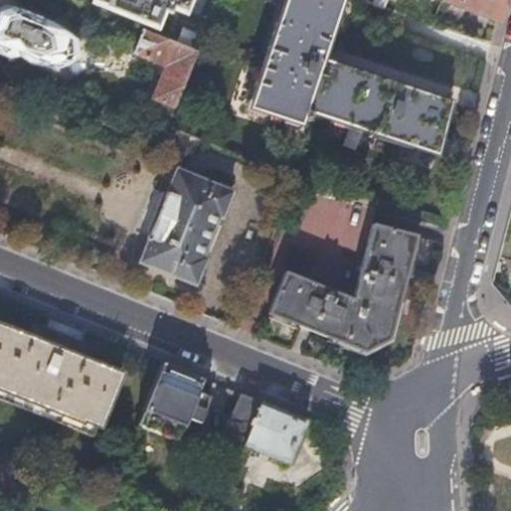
[(103,0),(160,23),(167,7),(174,10),(175,8),(179,10),(181,5),(188,8),(191,0),(103,0)]
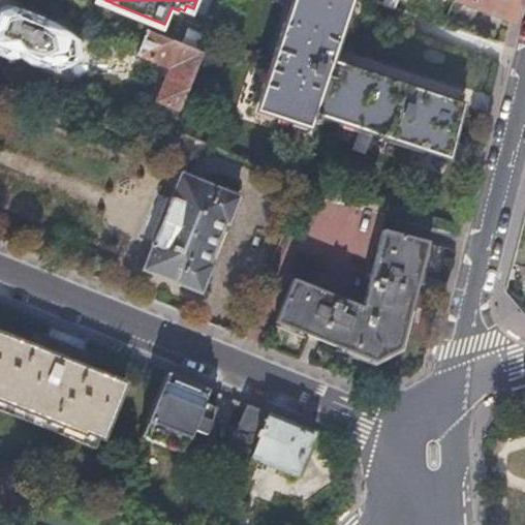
[(294,0),(257,109),(311,126),(313,120),(318,121),(320,114),(451,156),(465,100),(334,58),(353,0),(294,0)]
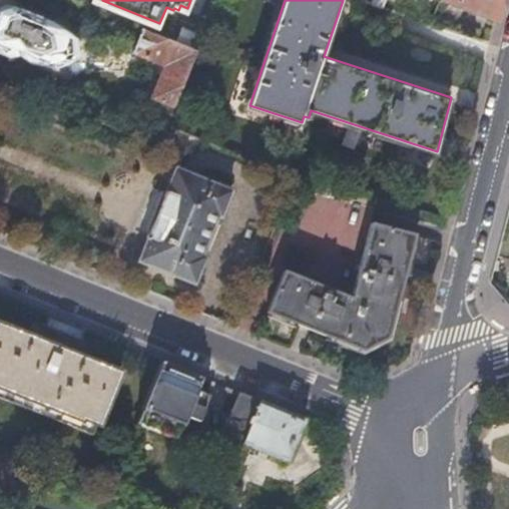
[(445,0),(496,20),(501,0),(445,0)]
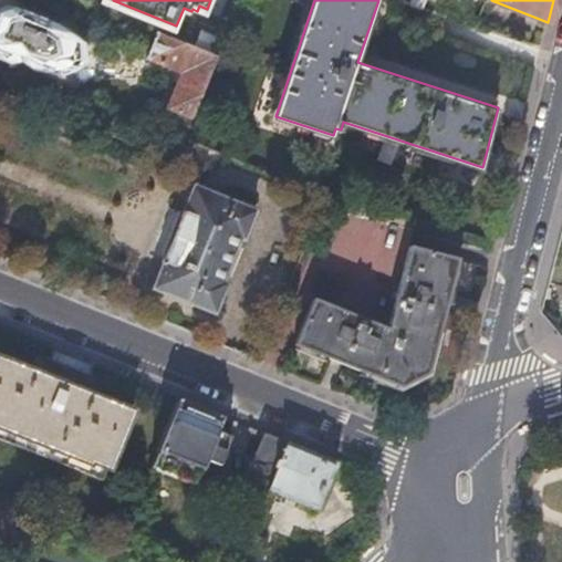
[(12,4),(0,34),(0,55),(55,77),(74,30),(12,4)]
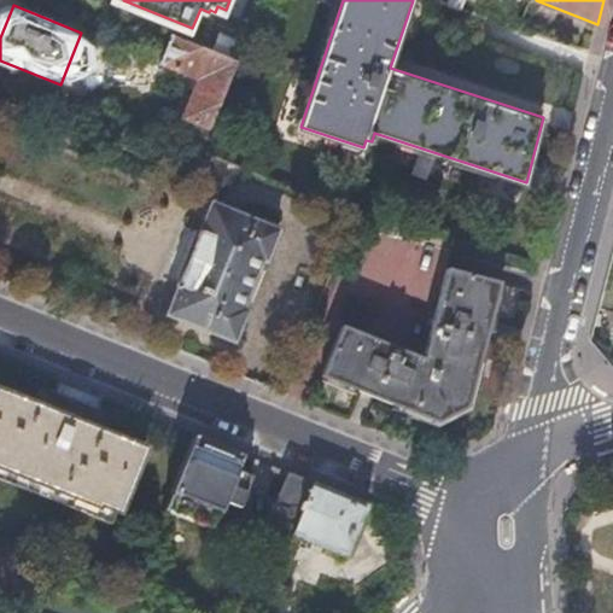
[(186,116),(212,127),(239,59),(175,34),(163,63),(200,77),(186,116)]
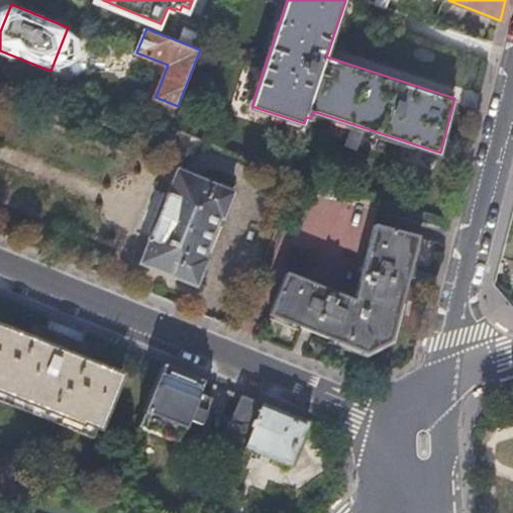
[(152,235),(143,261),(199,284),(210,257),(206,254),(222,215),(225,216),(236,190),(180,168),(171,190),(169,190),(151,234),(152,235)]
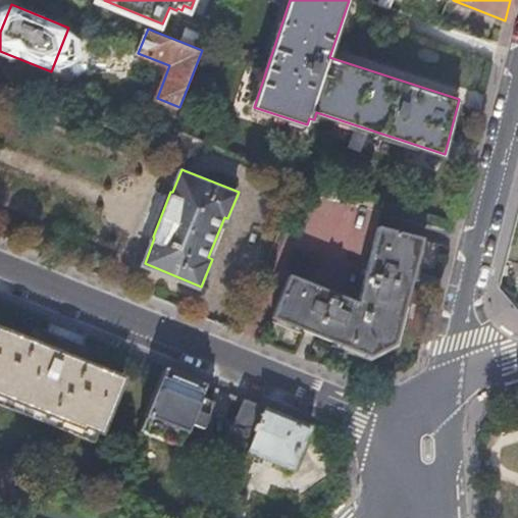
[(402,343),(424,237),(379,226),(364,302),(292,274),(275,315),(372,354),(402,343)]
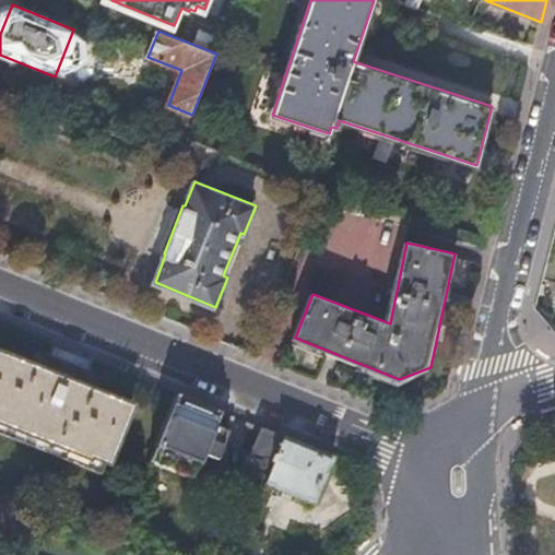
[(3,352),(27,362),(28,356),(4,346),(3,352)]
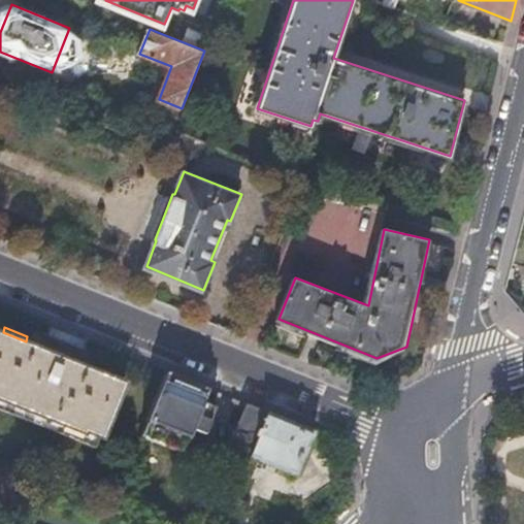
[(36,328),(30,342),(91,368),(98,353),(36,328)]
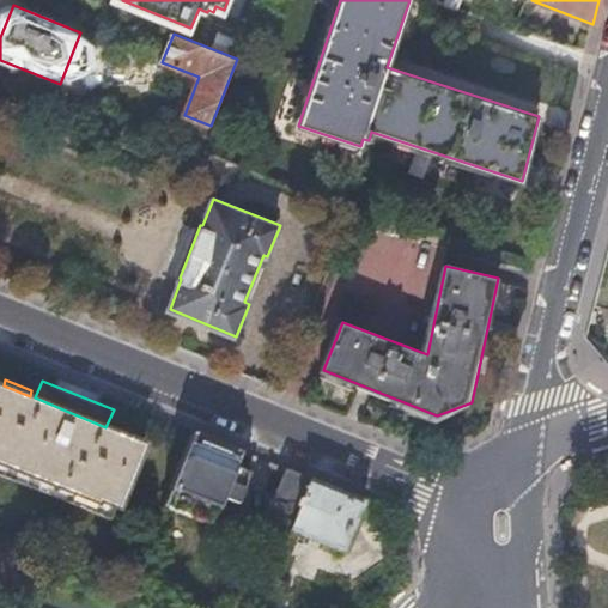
[(105,427),(35,397),(30,396),(4,385),(0,383),(0,456),(119,505),(145,443),(137,439),(111,430),(105,427)]
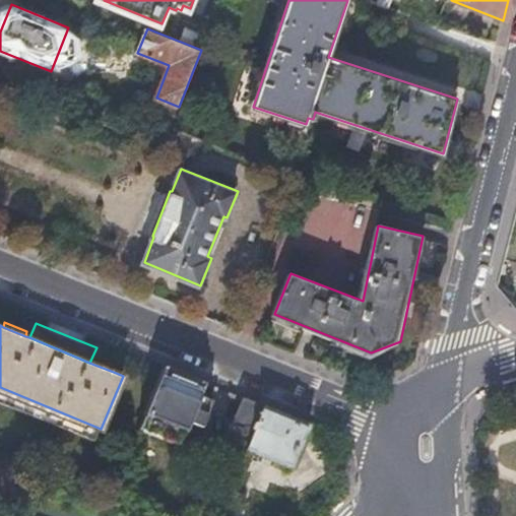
[(97,360),(94,365),(116,373),(118,369),(97,360)]
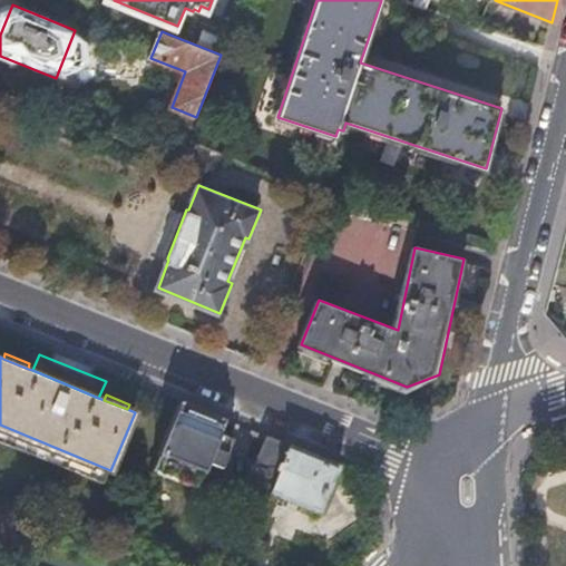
[(226,418),(183,400),(155,468),(196,484),(202,469),(205,470),(226,418)]
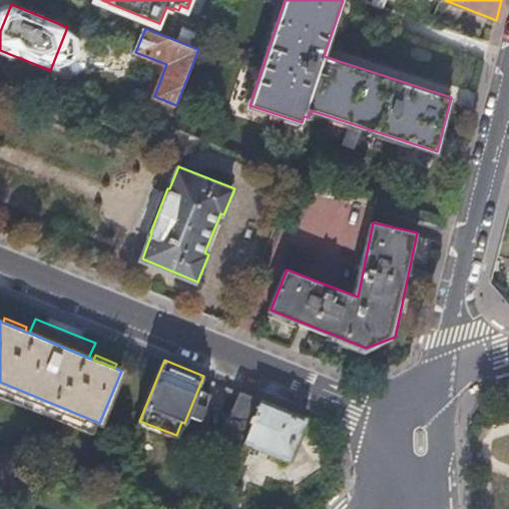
[(263,400),(240,391),(222,437),(225,439),(222,445),(241,452),(245,442),(263,400)]
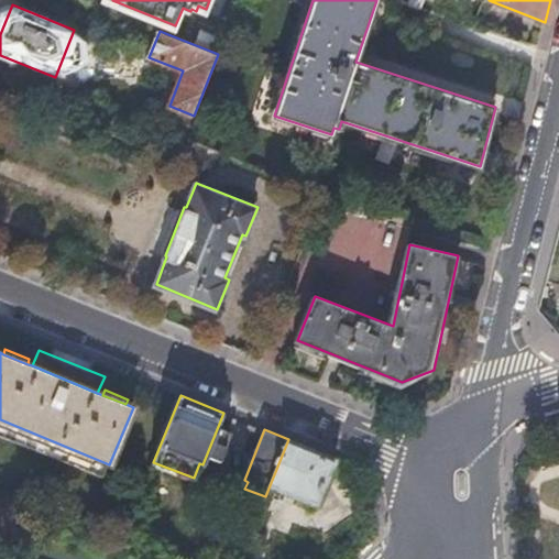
[(318,504),(337,458),(288,439),(270,485),(318,504)]
